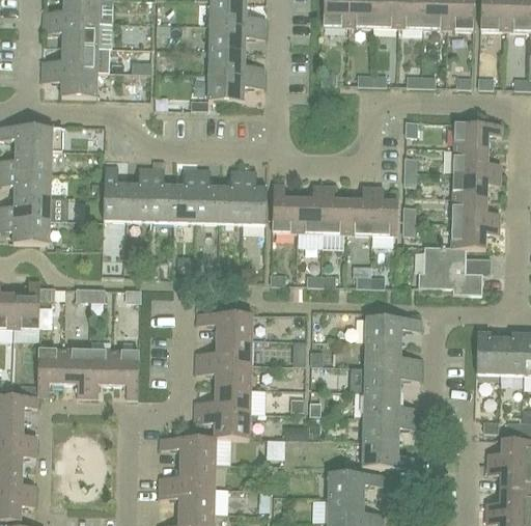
[(99,22),(100,0),(64,0),(63,10),(44,10),(44,21),(99,22)]
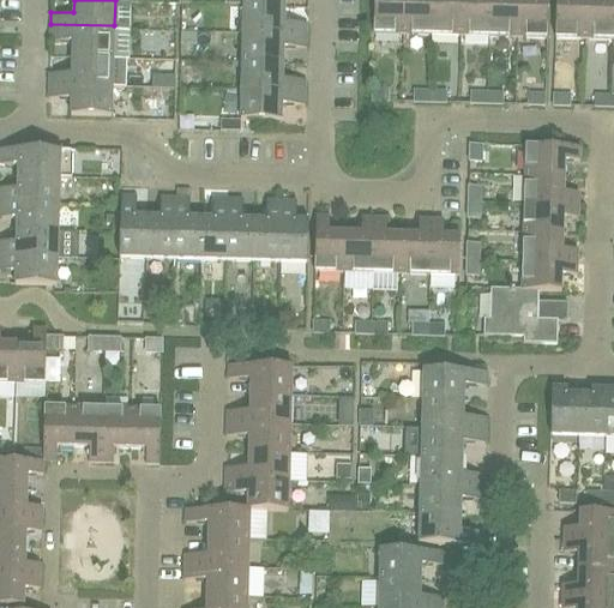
[(244,29),(307,31),(307,18),(284,18),(286,1),(244,0),(244,29)]
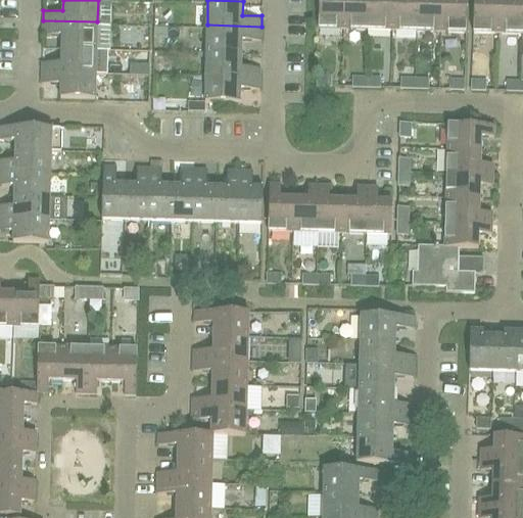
[(319,0),(319,25),(343,26),(343,0),(319,0)]
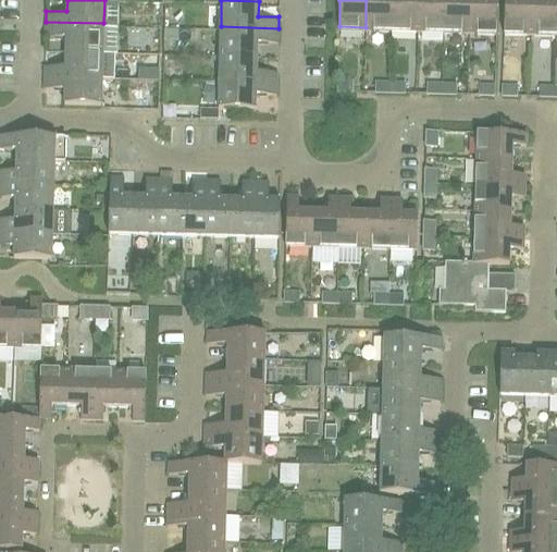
[(366,0),(366,27),(392,27),(392,0),(366,0)]
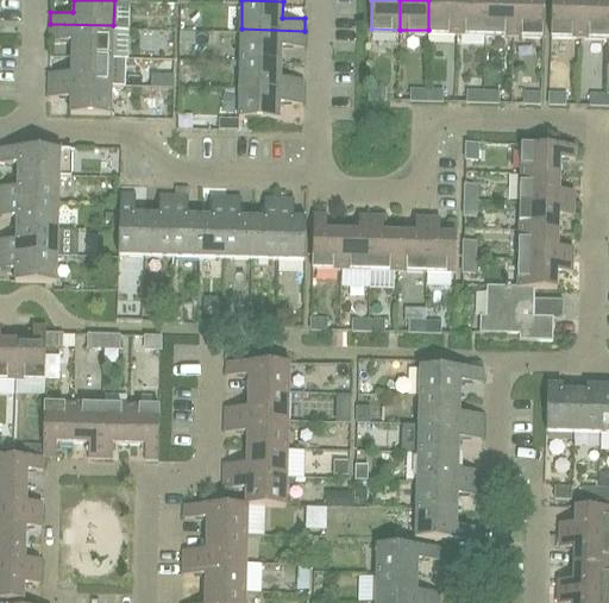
[(428,0),(428,30),(457,31),(457,0),(428,0)]
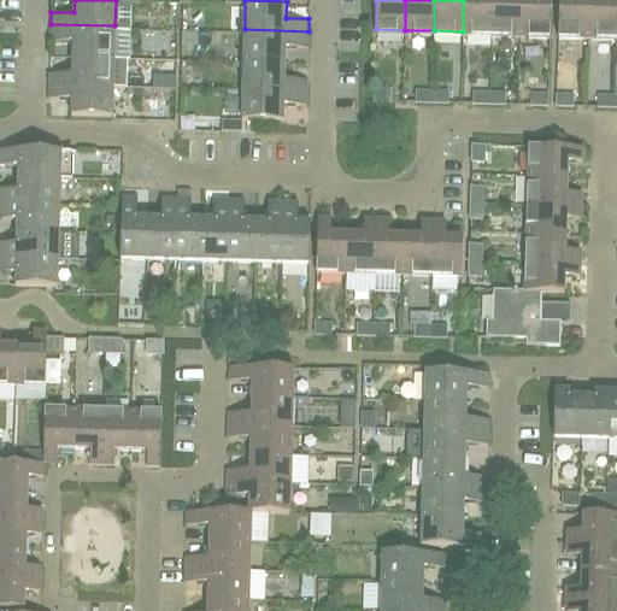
[(463,0),(463,31),(492,31),(492,0),(463,0)]
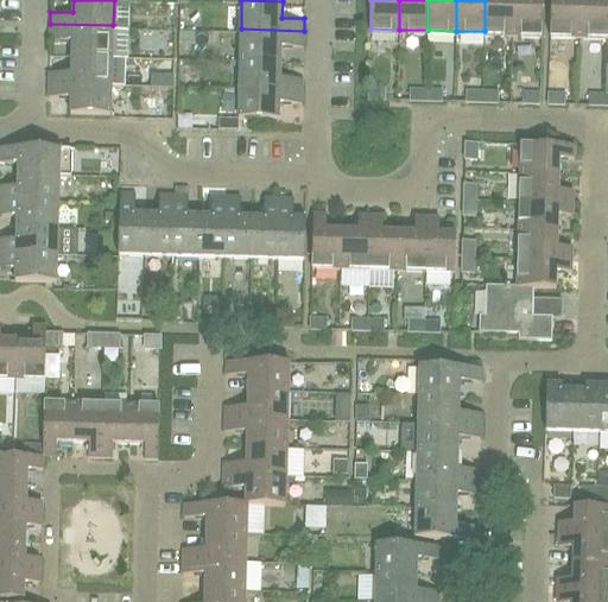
[(485,0),(485,31),(513,32),(513,0),(485,0)]
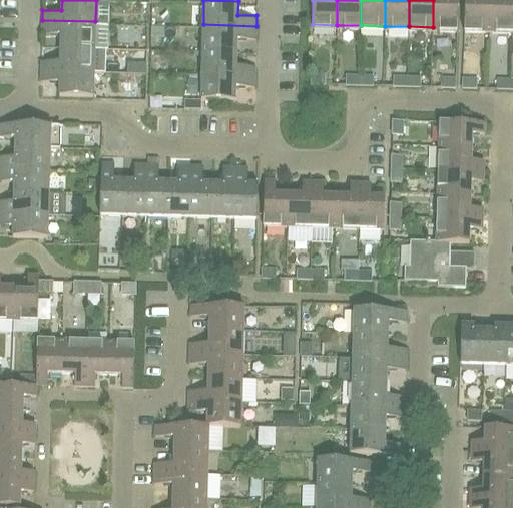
[(433,0),(433,27),(457,28),(458,0),(433,0)]
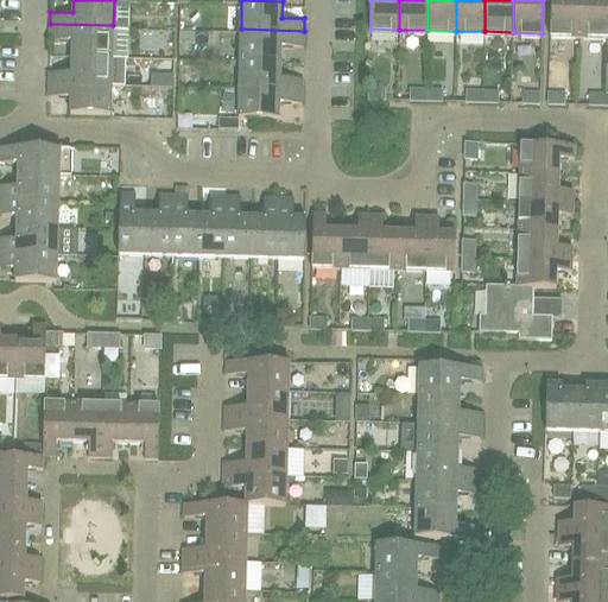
[(550,0),(550,35),(578,35),(580,0),(550,0)]
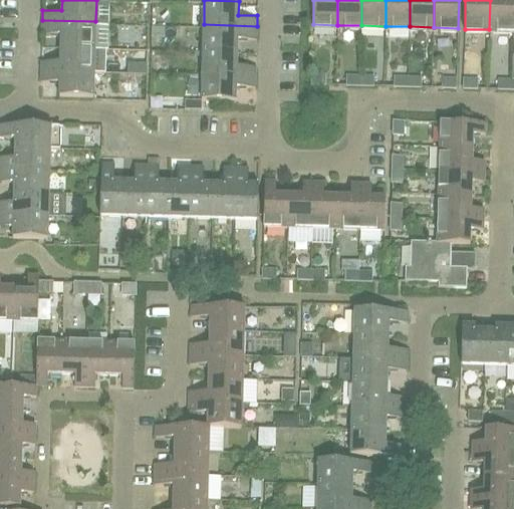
[(489,29),(513,30),(513,0),(490,0),(489,29)]
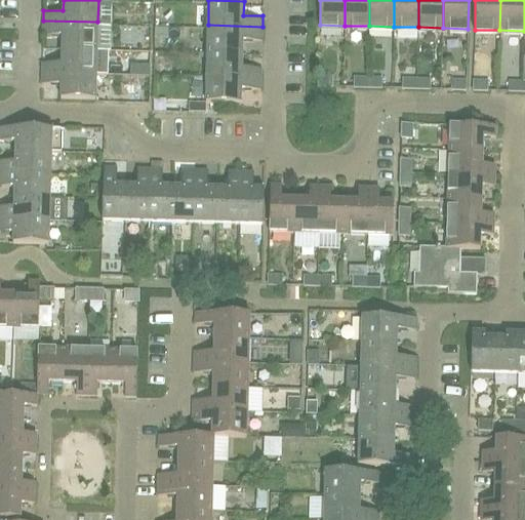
[(96,46),(97,22),(43,21),(43,31),(63,32),(63,45),(96,46)]
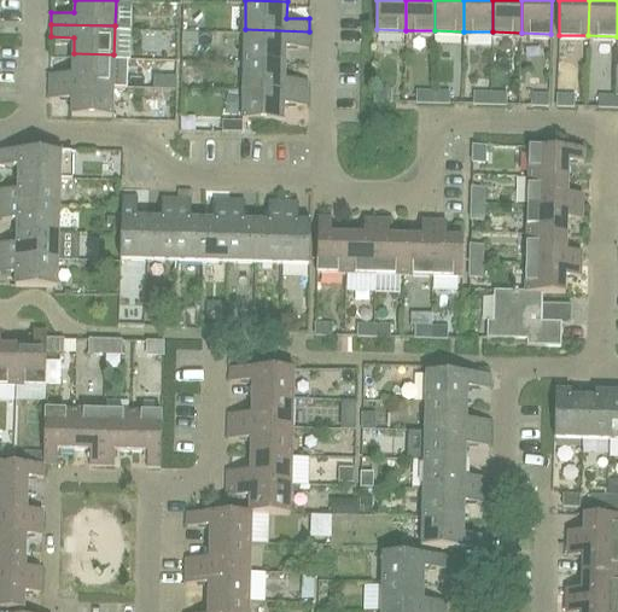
[(308,44),(309,31),(245,29),(244,58),(285,59),(286,42),(308,44)]
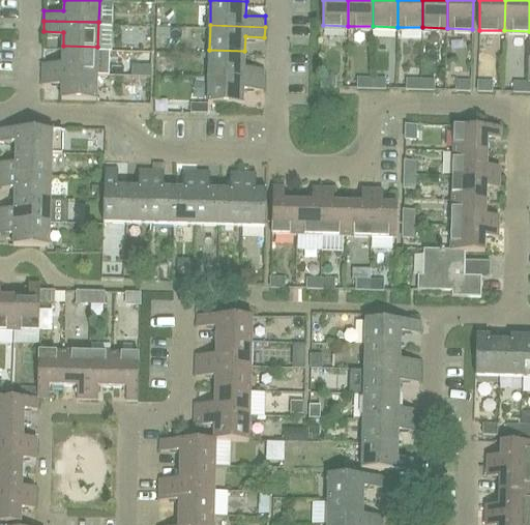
[(42,70),(97,71),(108,71),(108,47),(97,47),(63,46),(62,60),(42,59),(42,70)]
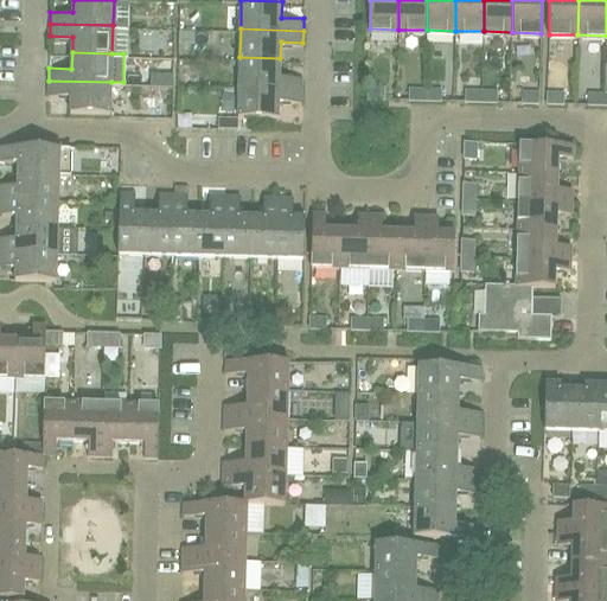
[(280,75),(280,58),(240,57),(238,85),(302,87),(302,75),(280,75)]
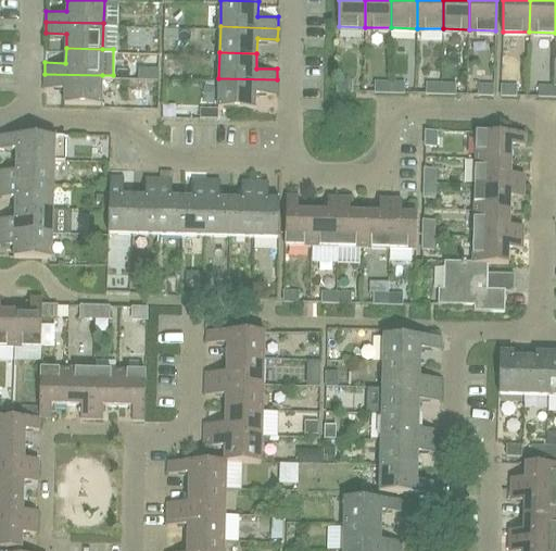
[(101,101),(102,75),(45,74),(45,85),(65,85),(64,100),(101,101)]
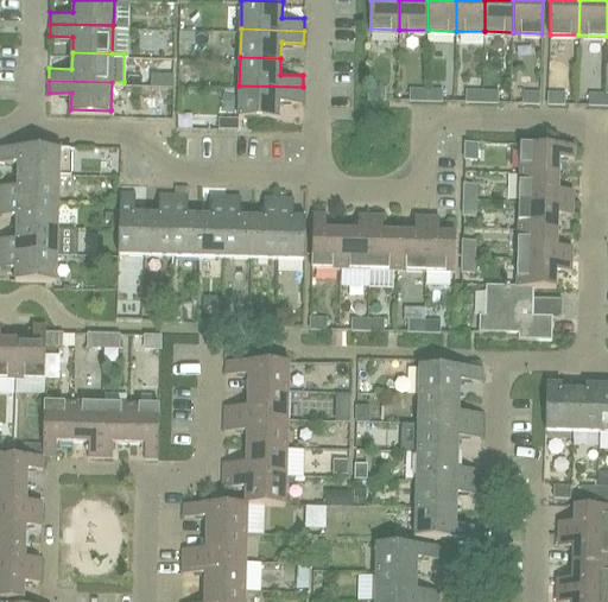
[(386,83),(369,83),(368,83),(368,96),(385,97),(386,83)]
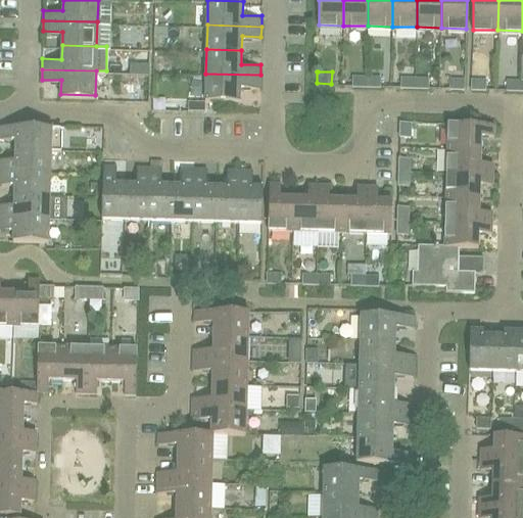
[(352,84),(367,85),(367,73),(352,73),(352,84)]
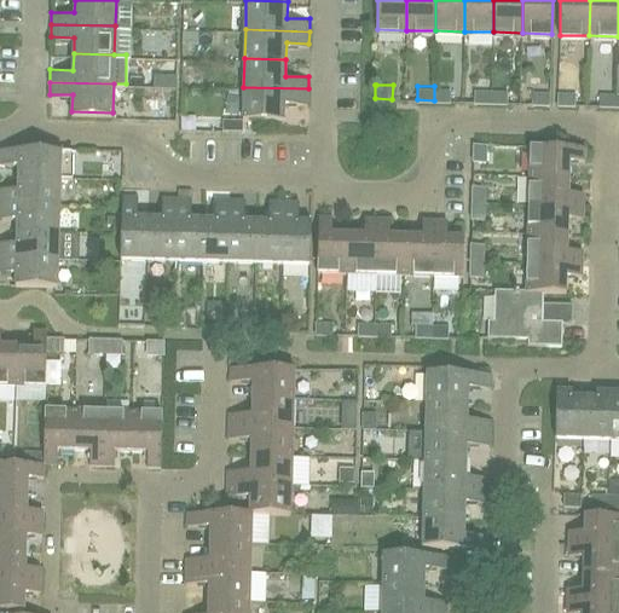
[(434,100),(450,100),(450,87),(434,86),(434,100)]
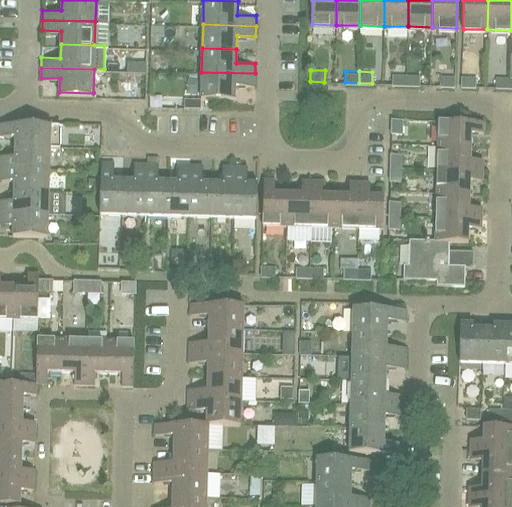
[(392,83),(407,84),(407,72),(392,71),(392,83)]
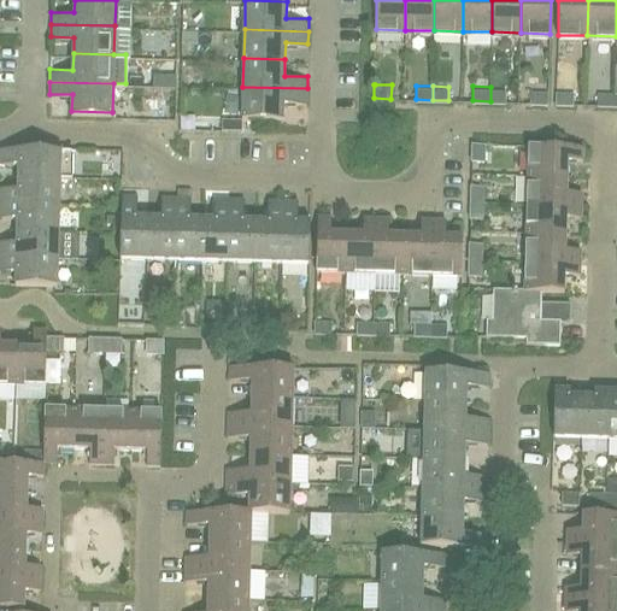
[(306,101),(307,88),(242,87),(242,116),(283,117),(283,100),(306,101)]
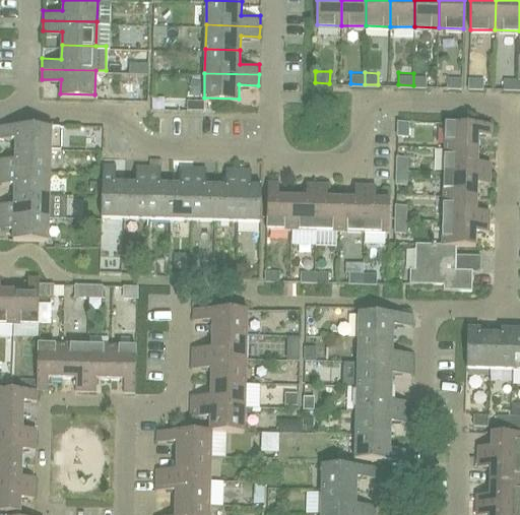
[(413,85),(426,85),(427,74),(413,73),(413,85)]
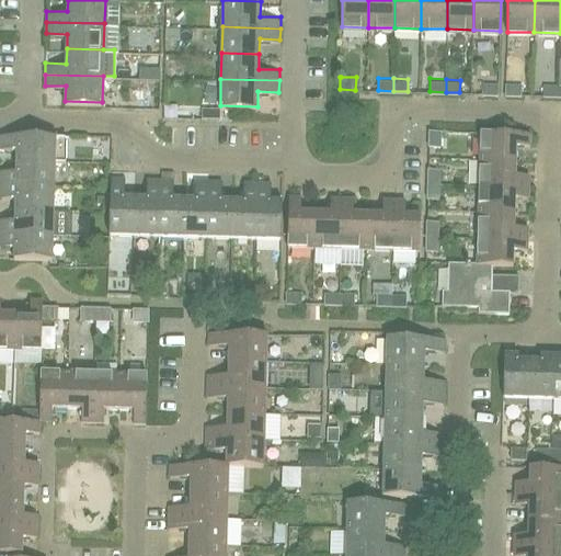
[(482,80),(482,93),(497,93),(499,80),(482,80)]
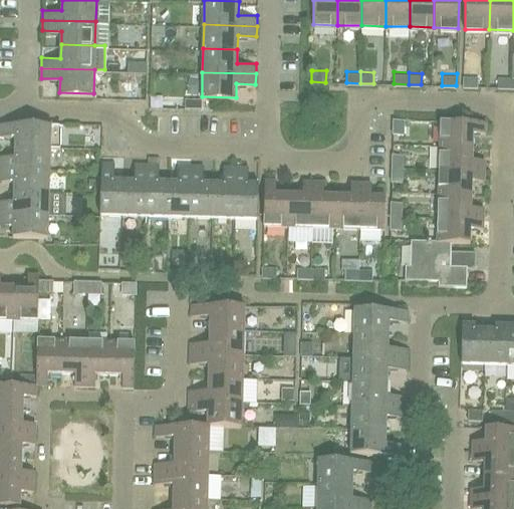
[(463,74),(463,85),(477,85),(478,74),(463,74)]
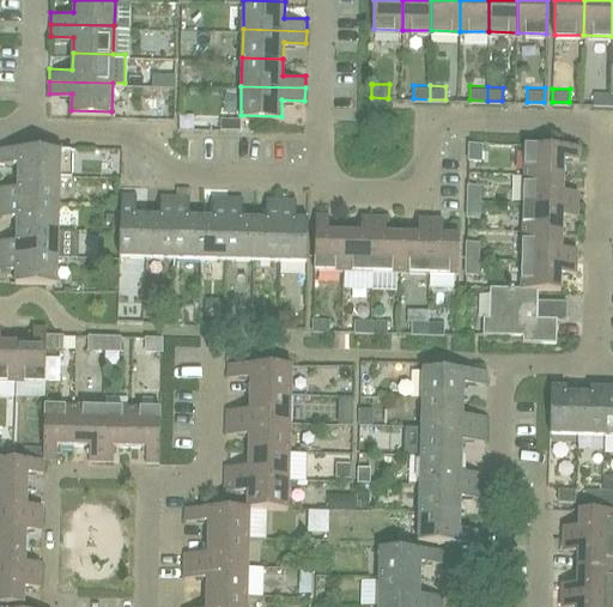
[(611,103),(611,90),(594,89),(594,103),(611,103)]
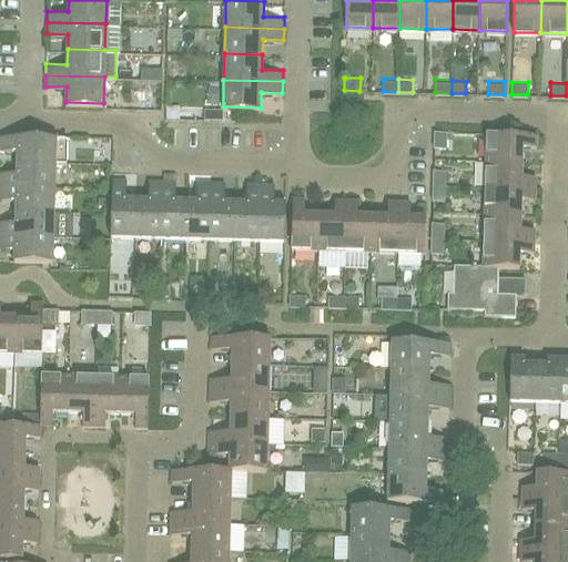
[(434,145),(446,145),(446,130),(434,129),(434,145)]
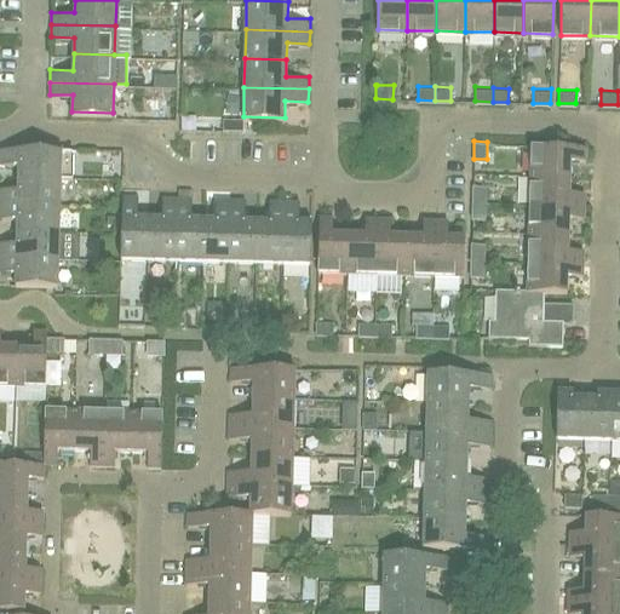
[(530,143),(529,172),(569,173),(570,158),(585,158),(586,145),(530,143)]
